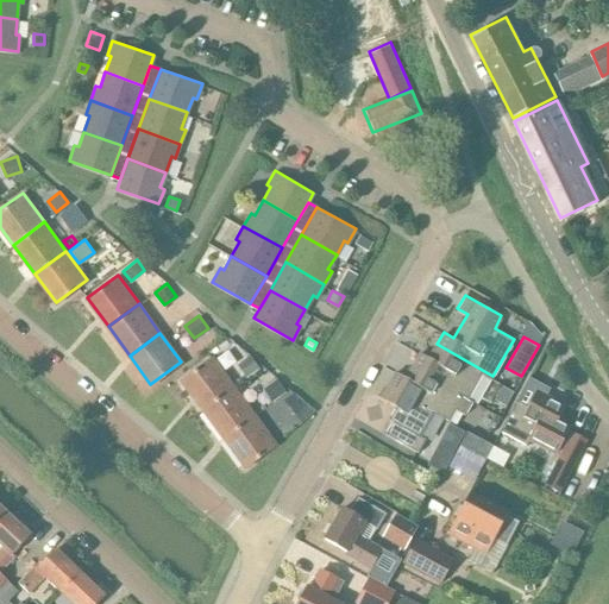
[(491,378),(493,376),(437,344),(429,357),(420,351),(412,365),(469,397),(482,373),(491,378)]
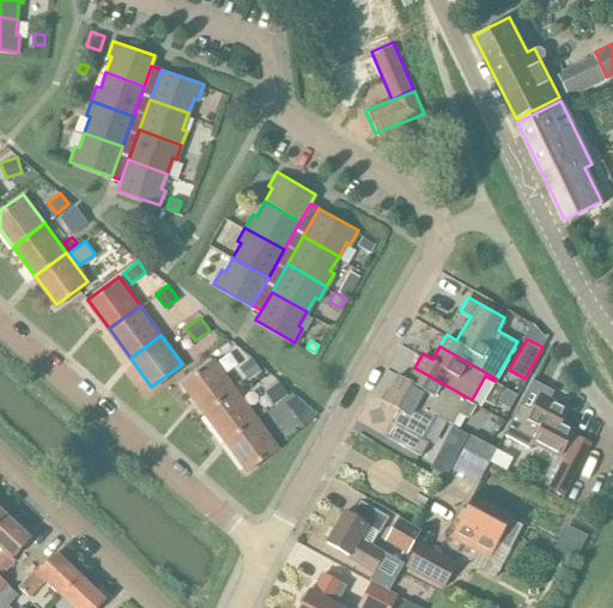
[(252,356),(238,364),(248,378),(261,369),(252,356)]
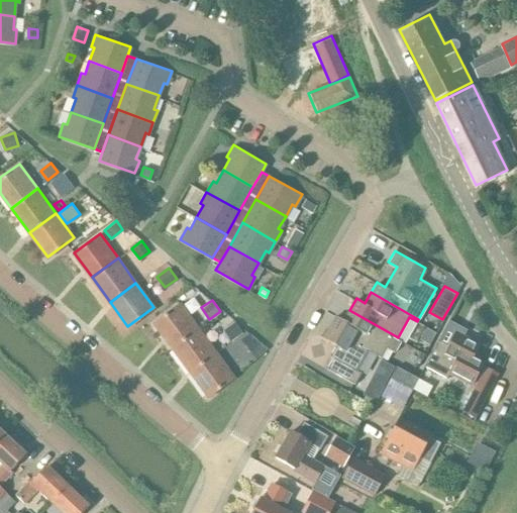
[(153,322),(172,346),(198,327),(180,303),(153,322)]
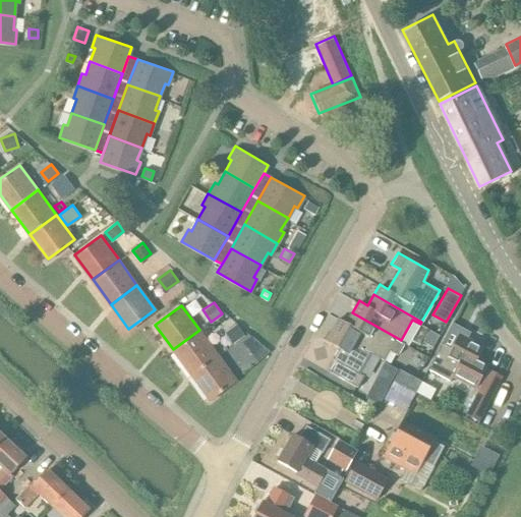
[(339,317),(332,328),(371,352),(371,351),(385,358),(391,349),(398,353),(405,342),(401,340),(352,312),(347,322),(339,317)]
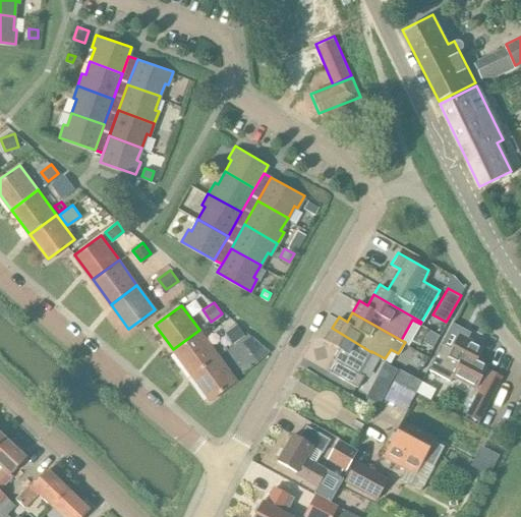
[(236,323),(225,331),(233,343),(244,334),(236,323)]
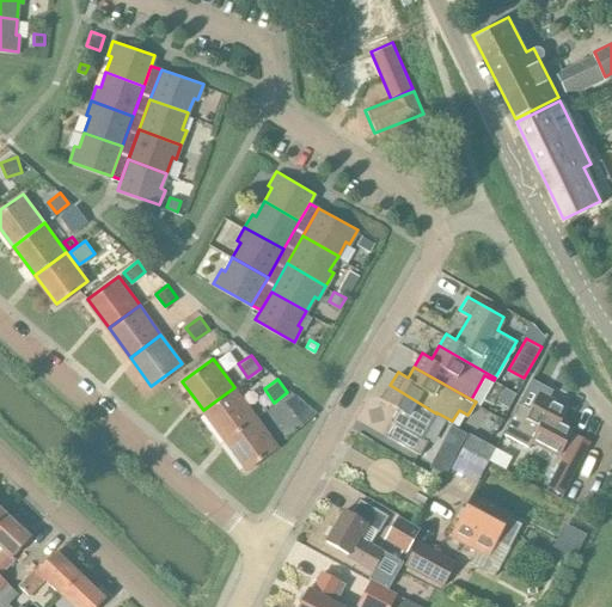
[(421,453),(428,440),(422,437),(436,414),(390,385),(384,397),(379,394),(379,396),(398,408),(391,420),(395,422),(387,434),(421,453)]
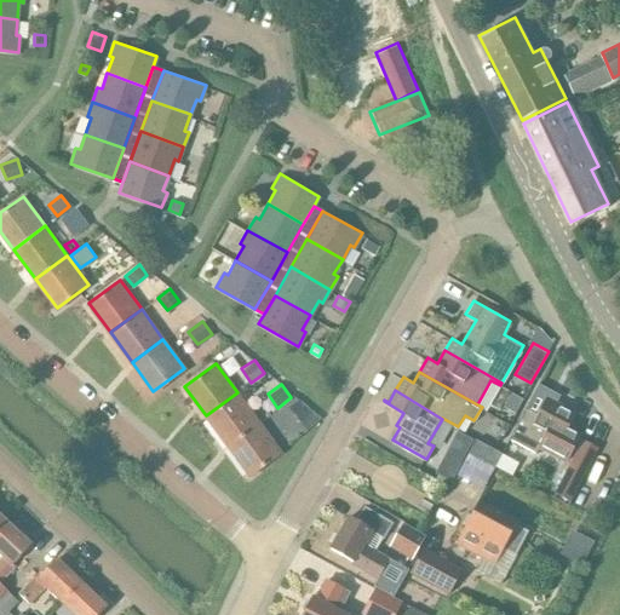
[(527,404),(510,437),(537,452),(539,447),(564,460),(580,432),(567,425),(574,411),(549,397),(551,392),(550,391),(539,412),(527,404)]
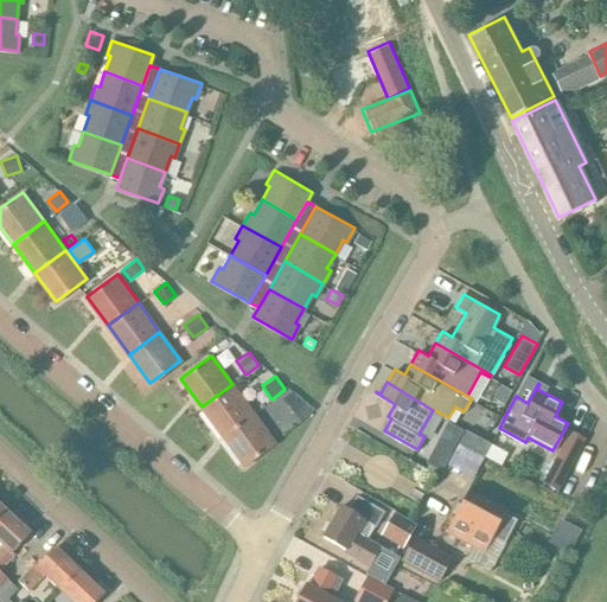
[(202,407),(223,436),(254,414),(232,384),(202,407)]
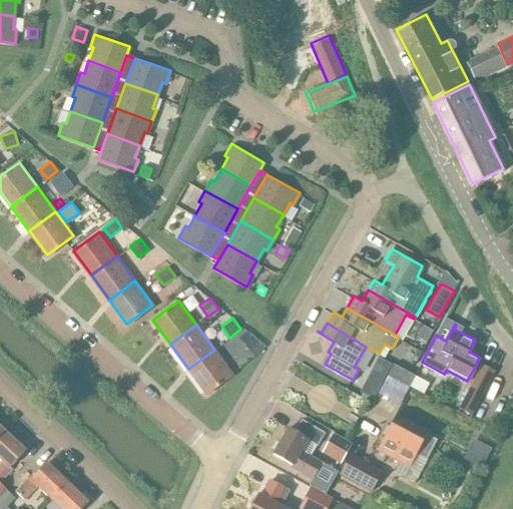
[(232,374),(214,350),(188,369),(206,393),(232,374)]
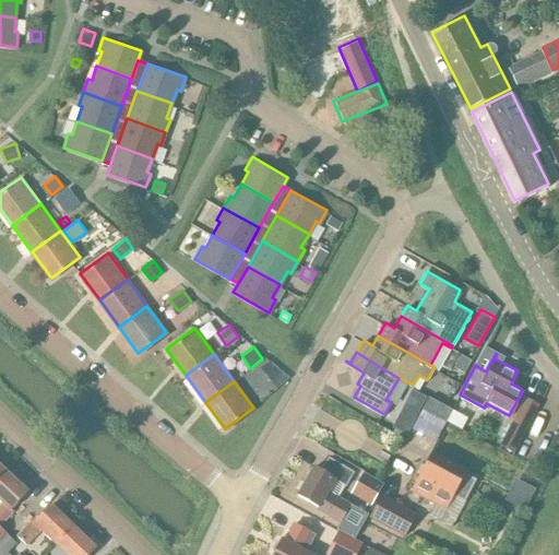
[(525,394),(500,443),(514,450),(539,402),(525,394)]
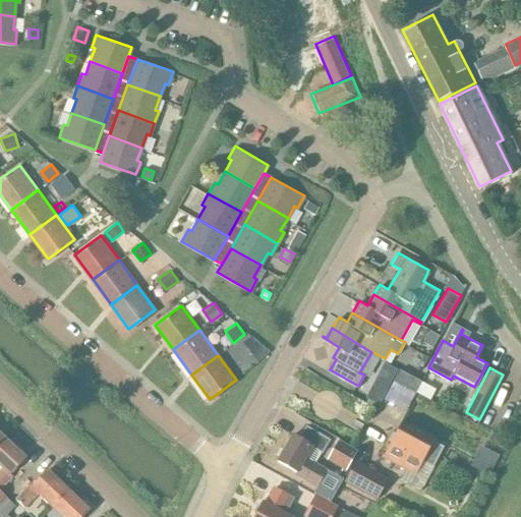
[(394,379),(404,384),(410,375),(399,368),(394,379)]
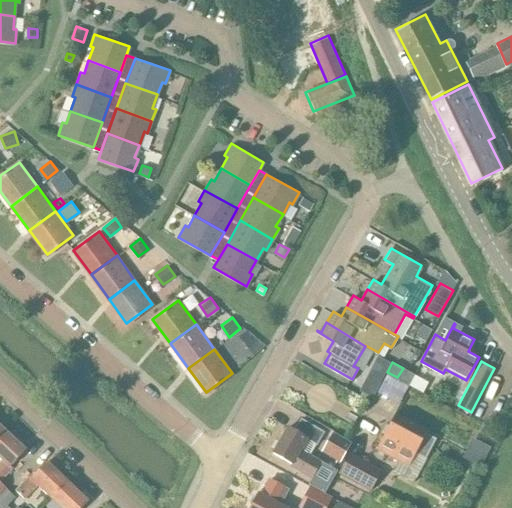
[(408,383),(414,373),(403,368),(397,377),(408,383)]
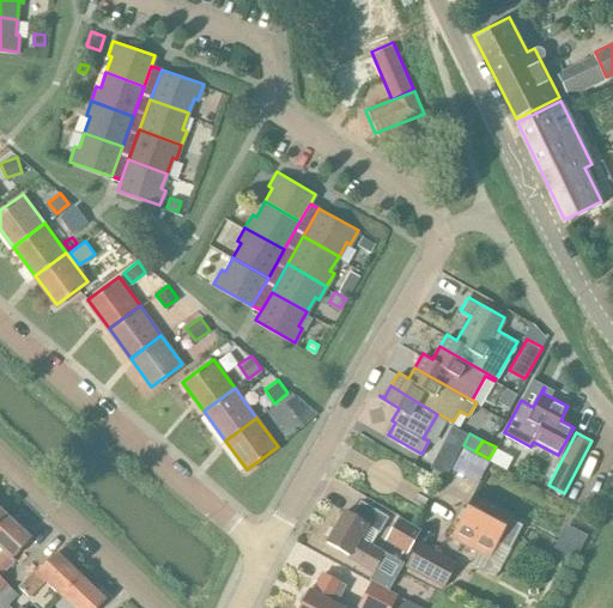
[(497,541),(510,547),(522,522),(510,516),(511,514),(473,493),(451,535),(490,555),(497,541)]
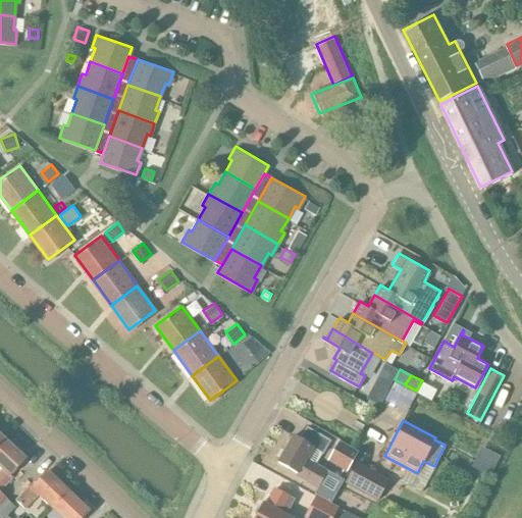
[(296,473),(314,483),(318,485),(327,469),(315,462),(321,451),(322,452),(330,438),(307,425),(300,437),(293,433),(278,460),(297,471),(296,473)]
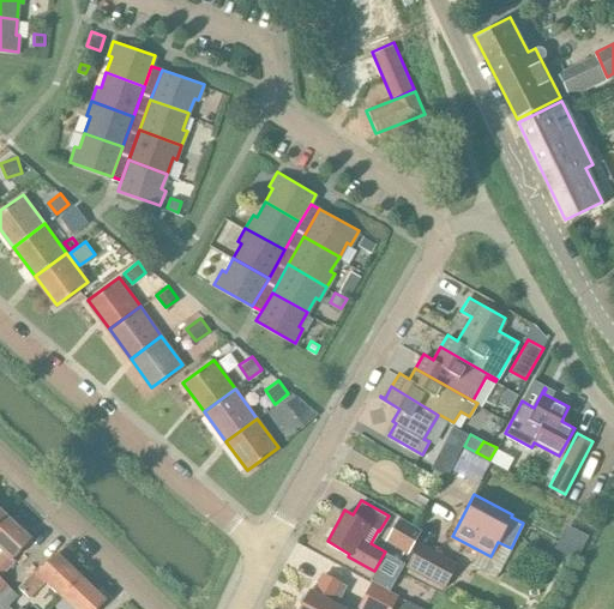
[(30,537),(6,514),(0,519),(0,546),(2,549),(0,552),(0,590),(7,583),(0,576),(0,574),(14,560),(12,558),(30,537)]
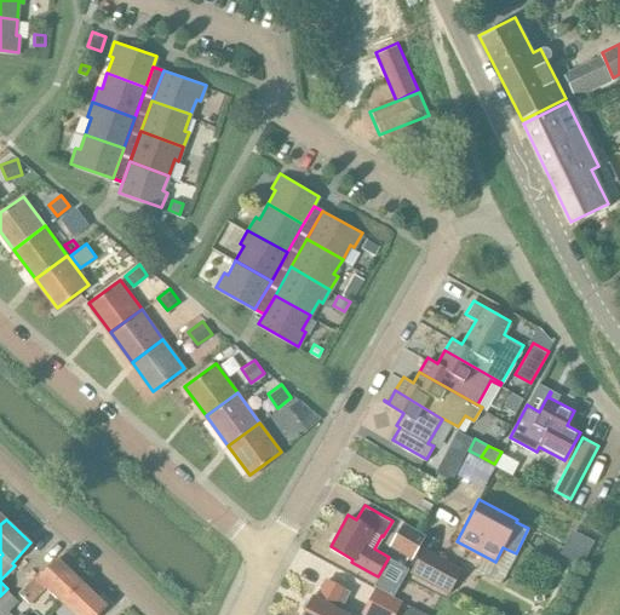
[(402,522),(389,545),(412,558),(425,534),(402,522)]
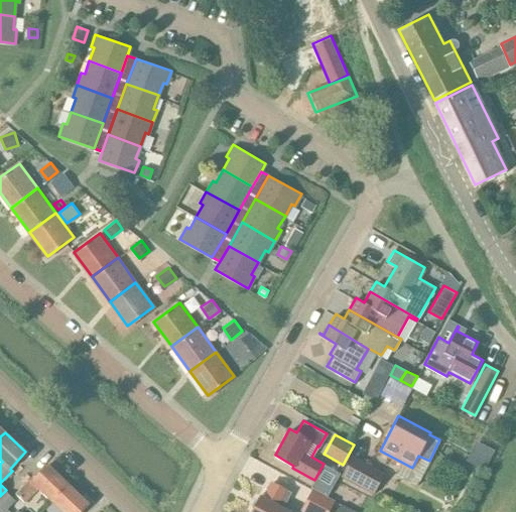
[(476,439),(466,459),(484,469),(494,449),(476,439)]
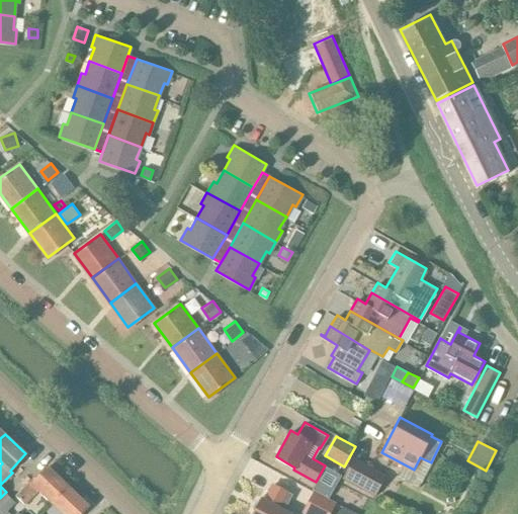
[(353,456),(342,477),(374,496),(385,475),(353,456)]
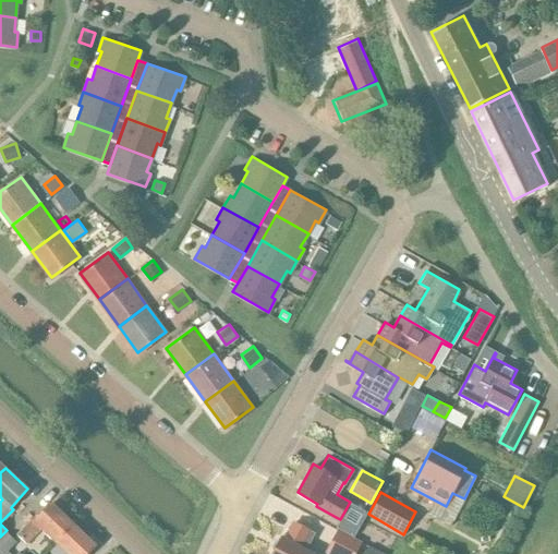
[(50,502),(36,517),(34,519),(32,518),(17,532),(27,541),(40,527),(56,541),(73,524),(50,502)]
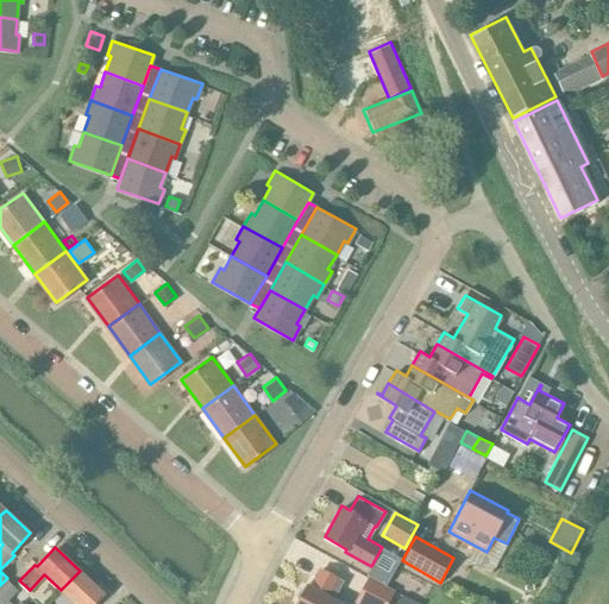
[(344,603),(341,603),(343,603),(334,598),(343,580),(320,567),(311,586),(308,584),(297,603),(344,603)]
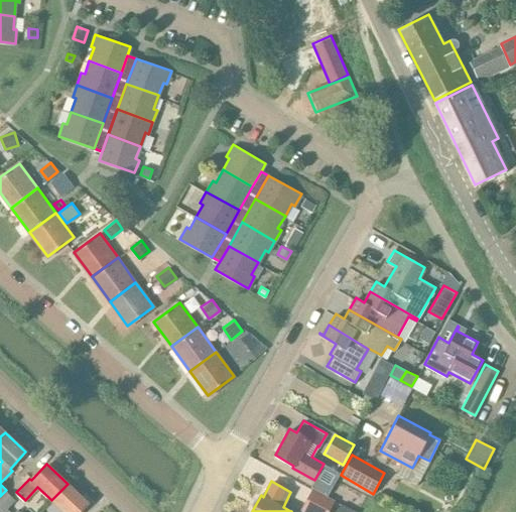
[(68,484),(51,500),(63,511),(80,511),(89,503),(68,484)]
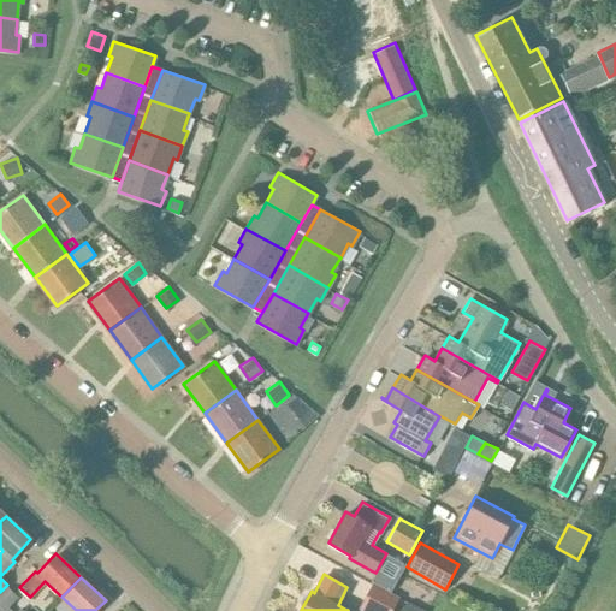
[(359,607),(365,610),(391,610),(400,597),(373,582),(359,607)]
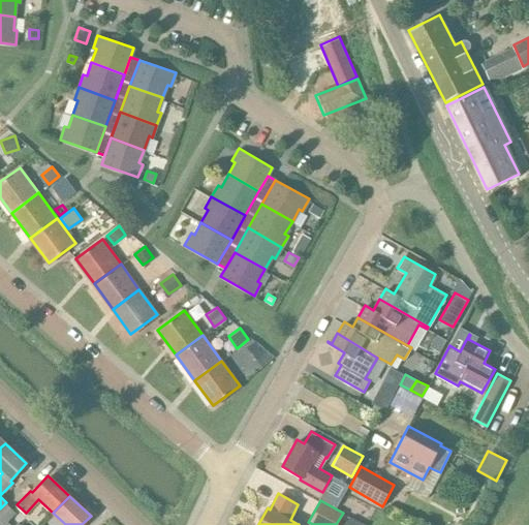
[(16,512),(6,502),(0,508),(0,524),(12,524),(7,520),(16,512)]
